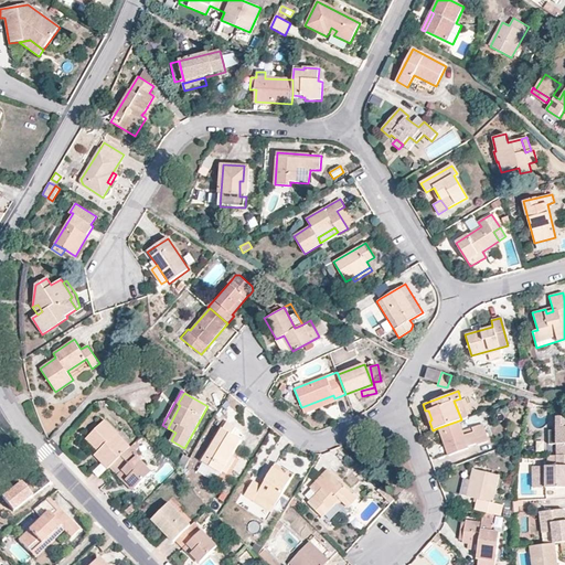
[(333,395),(301,407),(304,414),(336,402),(334,398),(333,395)]
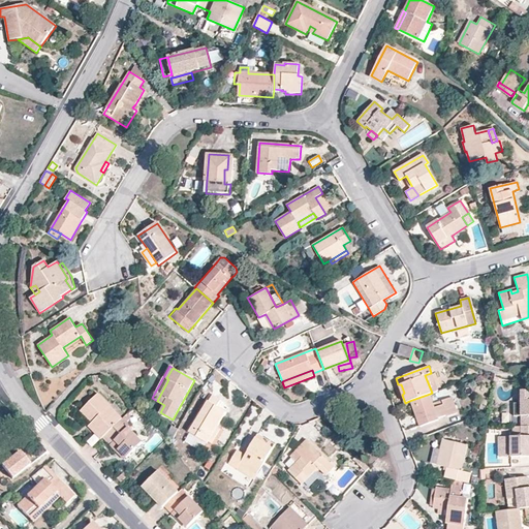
[(432,393),(438,391),(431,373),(425,375),(432,393)]
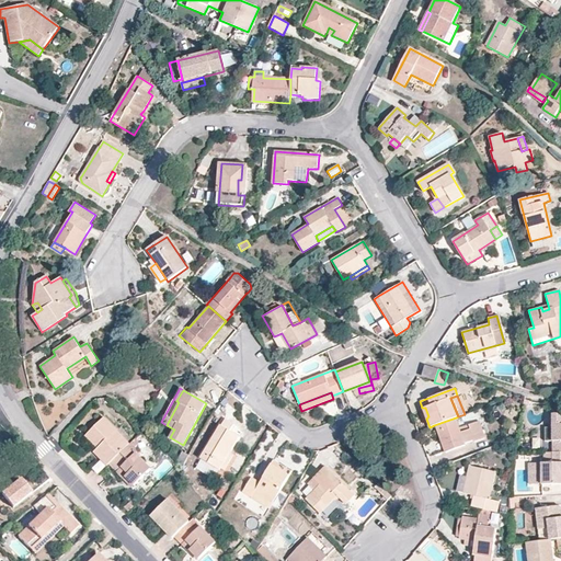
[(560,450),(560,412),(552,413),(552,426),(545,426),(545,441),(552,441),(552,451),(560,450)]
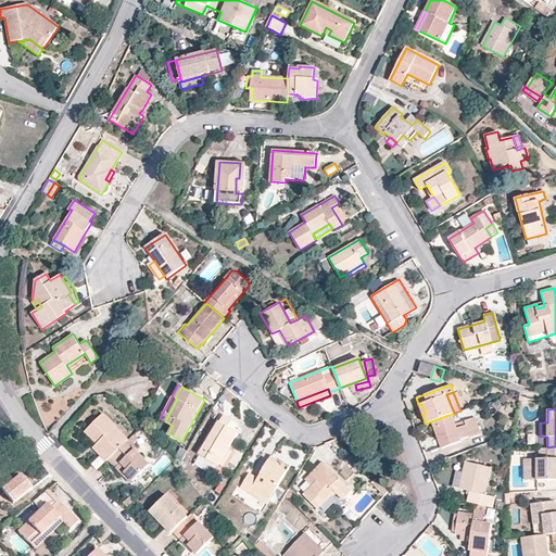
[(92,449),(105,462),(109,458),(125,443),(112,430),(115,426),(103,414),(85,431),(97,444),(92,449)]
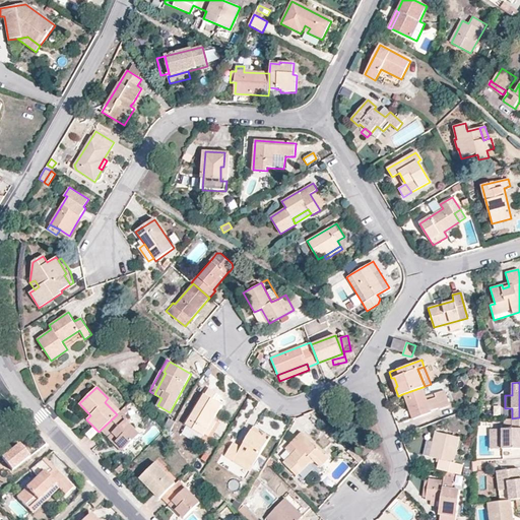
[(423,387),(402,394),(412,419),(431,412),(431,410),(439,407),(440,409),(450,405),(444,390),(427,396),(423,387)]
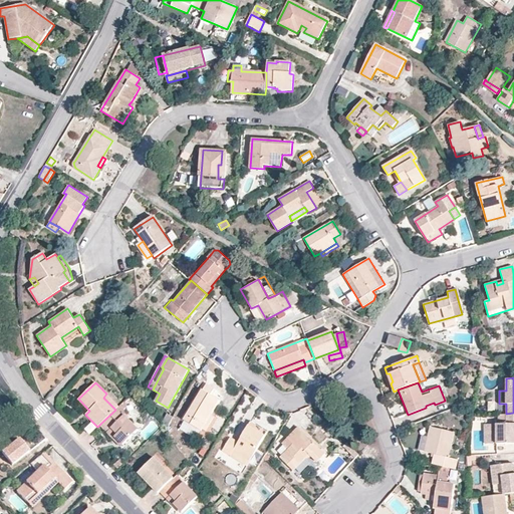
[(201,431),(202,429),(211,415),(220,401),(210,395),(214,389),(207,383),(185,420),(201,431)]
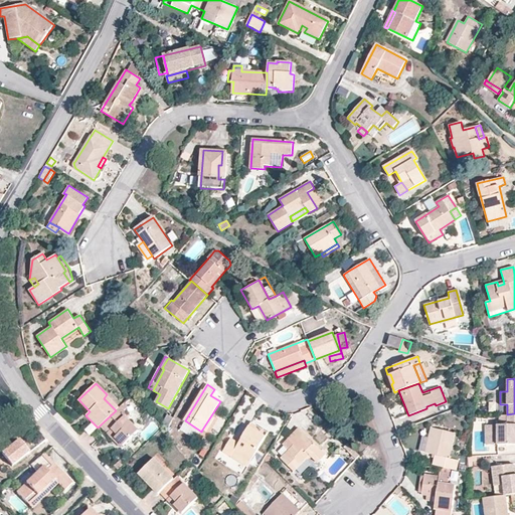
[(117,409),(119,407),(107,394),(104,398),(116,410),(117,409)]
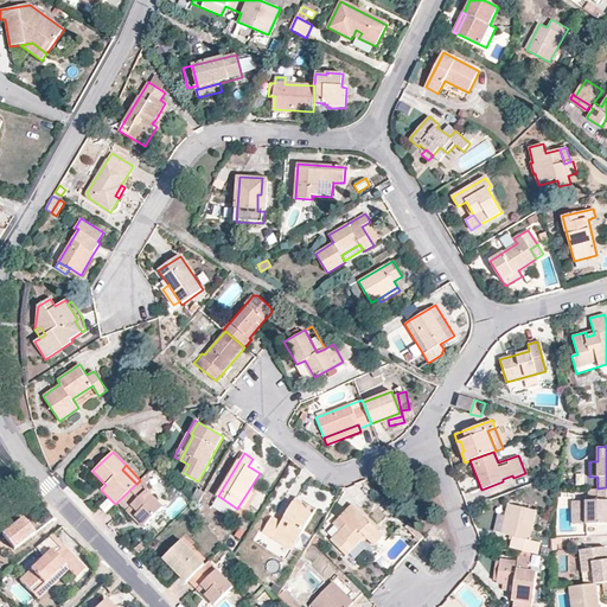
[(598,489),(598,477),(589,477),(587,477),(587,489),(598,489)]
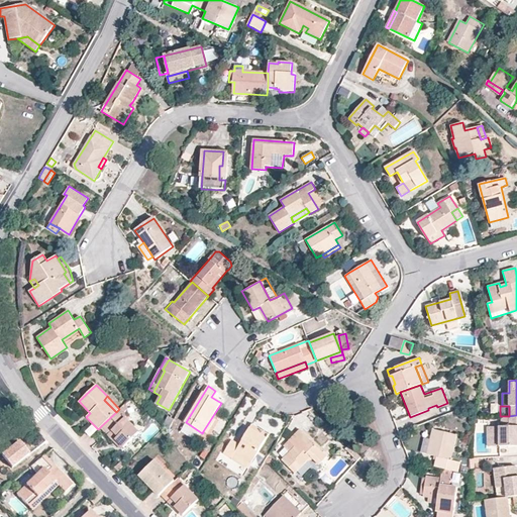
[(116,412),(101,426),(114,440),(115,439),(123,447),(139,431),(126,417),(124,418),(117,411),(116,412)]
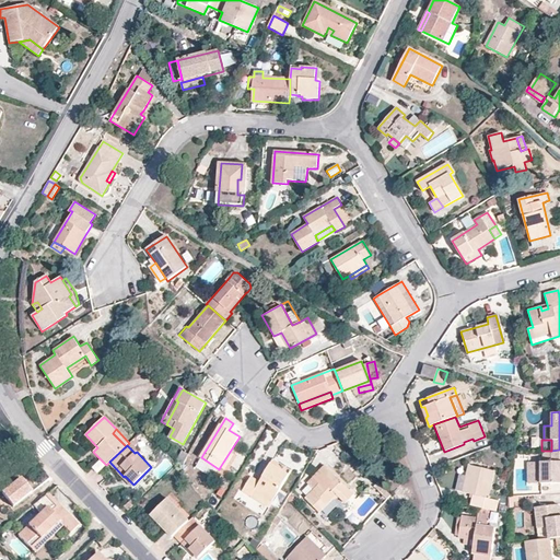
[(559,481),(559,450),(551,451),(541,451),(540,451),(540,482),(559,481)]
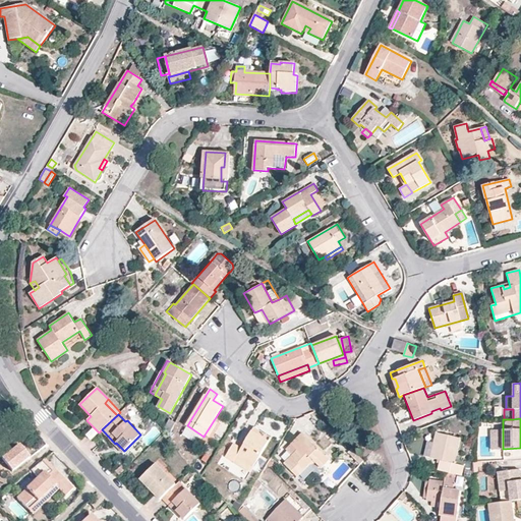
[(214,420),(205,435),(209,437),(218,422),(214,420)]
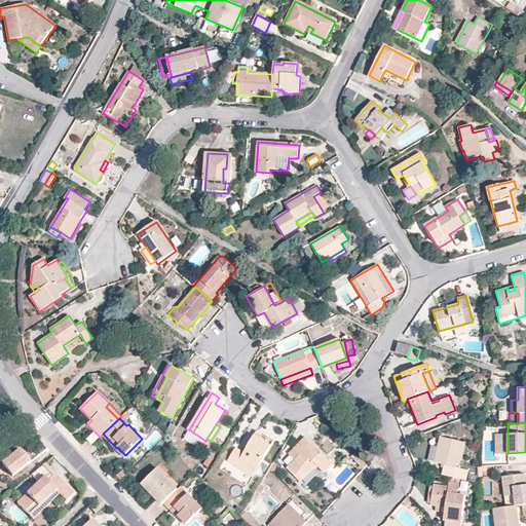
[(257,431),(255,435),(271,445),(273,442),(257,431)]
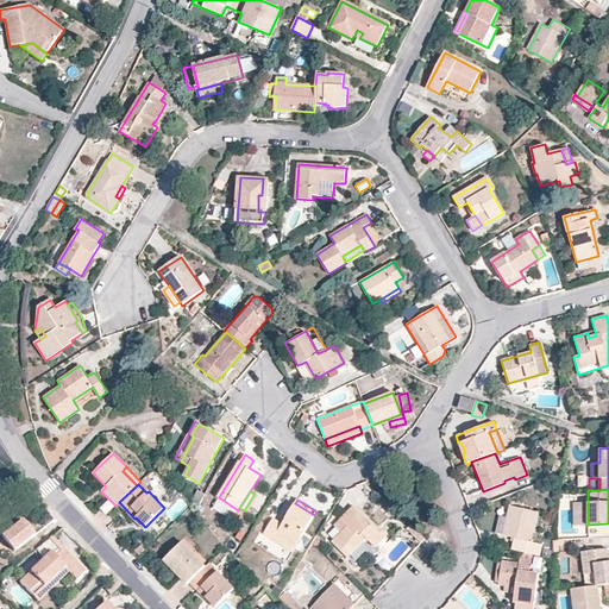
[(262,534),(272,540),(275,537),(294,548),(314,515),(295,503),(282,523),(272,518),(262,534)]
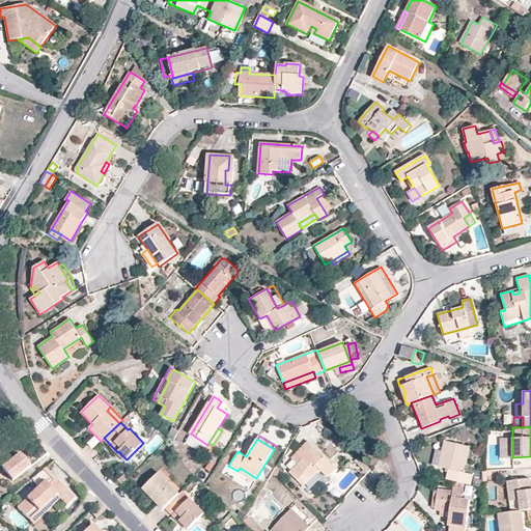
[(307,441),(297,452),(303,458),(298,464),(289,472),(303,485),(318,470),(327,477),(335,468),(307,441)]
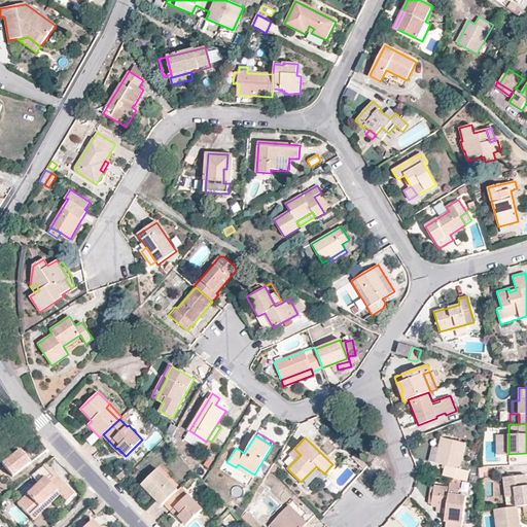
[(446,465),(443,477),(450,478),(460,481),(465,482),(468,471),(459,468),(465,444),(442,437),(438,451),(435,463),(446,465)]
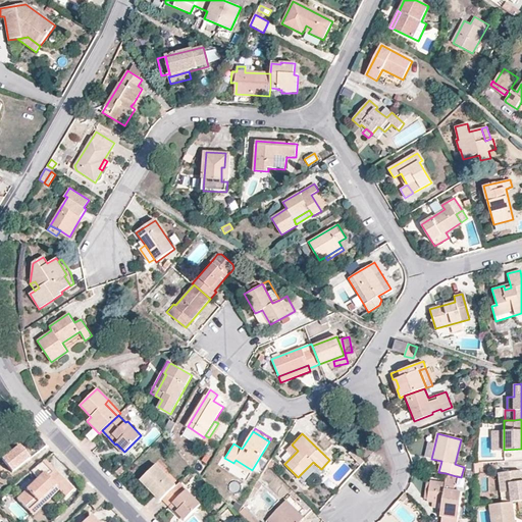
[(31,456),(20,444),(3,458),(13,470),(31,456)]
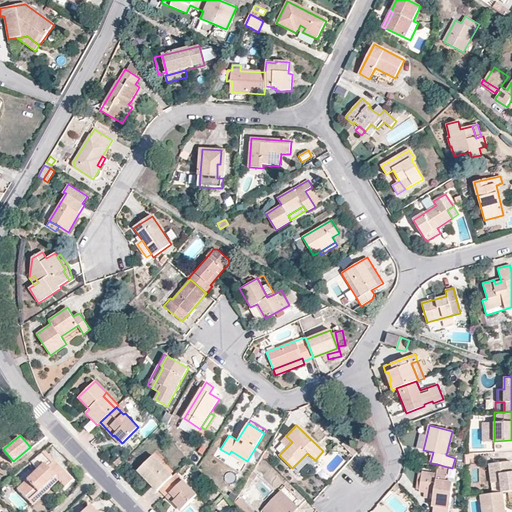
[(114,435),(113,436),(121,444),(122,443),(114,435)]
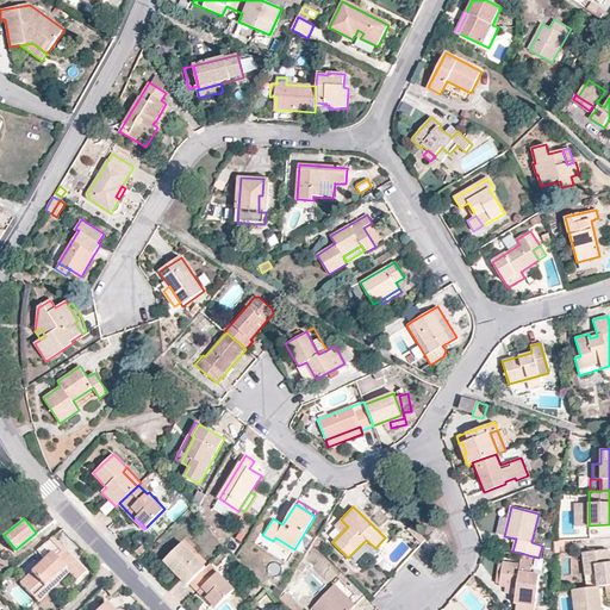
[(348,527),(341,520),(334,526),(342,533),(348,527)]
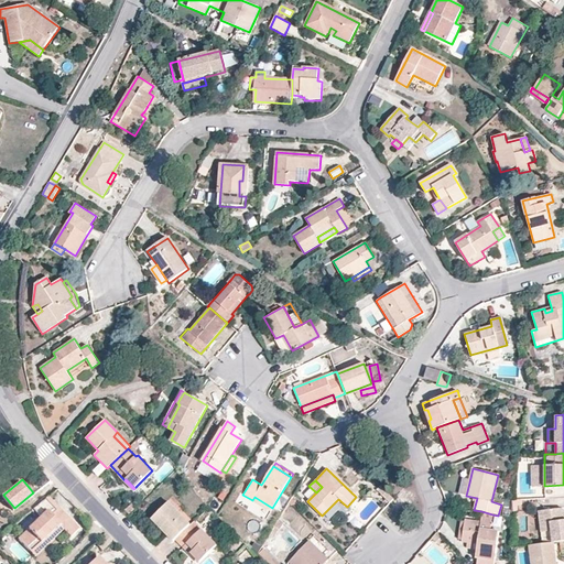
[(295,492),(289,502),(293,507),(302,498),(295,492)]
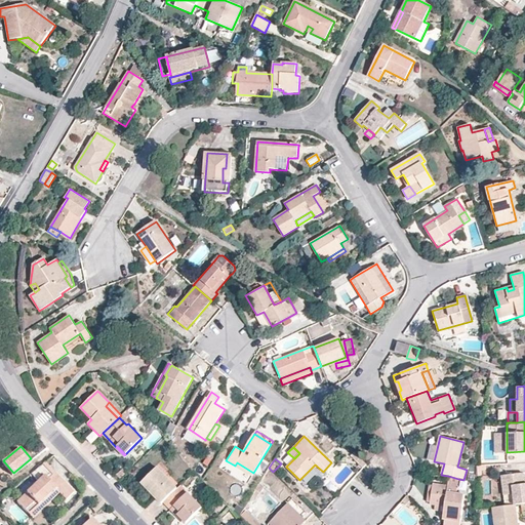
[(61,493),(59,494),(66,500),(74,493),(46,462),(32,475),(38,482),(16,502),(26,512),(30,509),(33,512),(57,489),(61,493)]
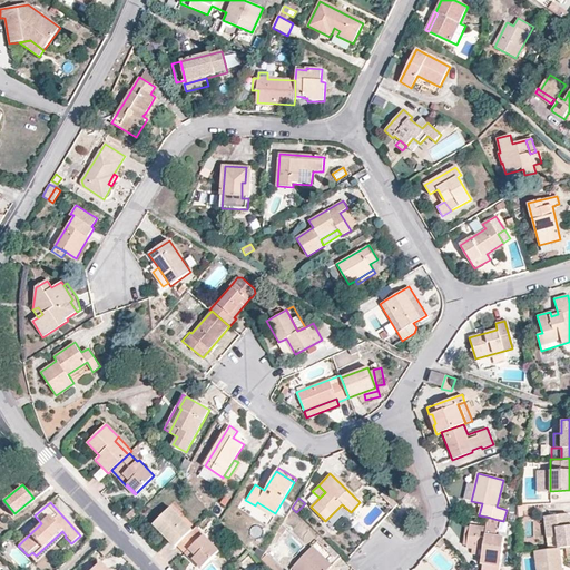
[(257,502),(255,505),(273,517),(275,513),(257,502)]
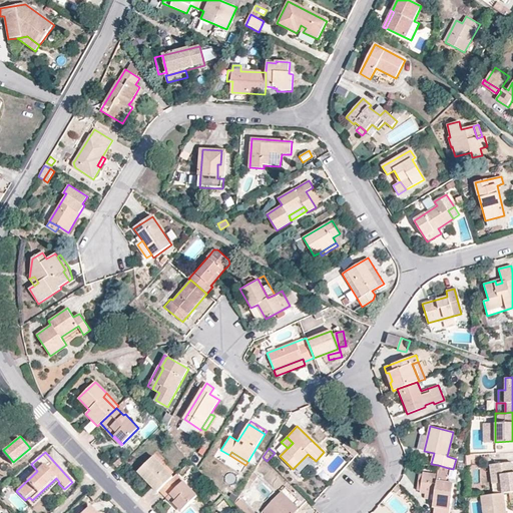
[(146,481),(157,492),(159,490),(173,477),(153,456),(140,469),(149,479),(146,481)]
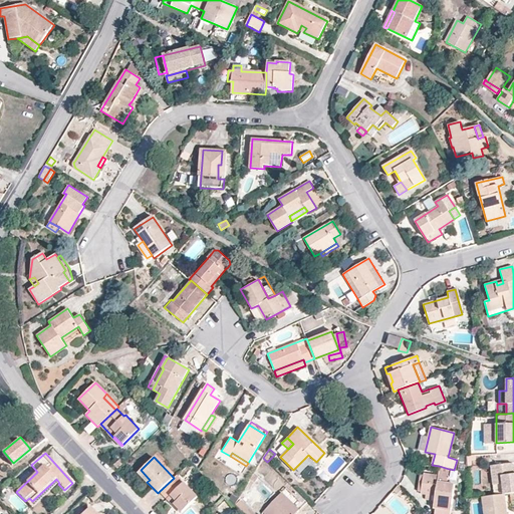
[(513,474),(510,475),(509,464),(490,465),(492,485),(501,484),(502,494),(504,494),(511,493),(513,492),(513,474)]
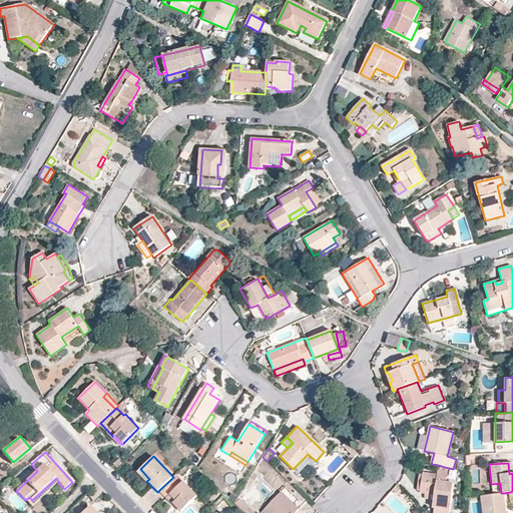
[(446,483),(448,468),(438,465),(437,474),(434,474),(423,473),(423,475),(420,491),(420,493),(425,493),(434,495),(433,500),(432,507),(434,507),(433,512),(449,512),(454,484),(446,483)]
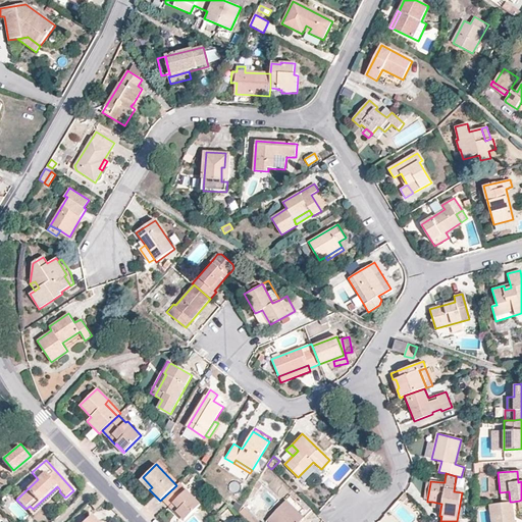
[(140,480),(149,489),(152,487),(143,477),(140,480)]
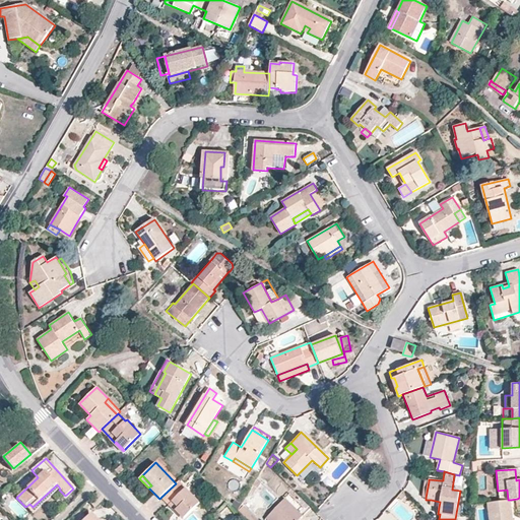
[(200,503),(178,480),(176,483),(161,497),(175,510),(176,509),(184,517),(200,503)]
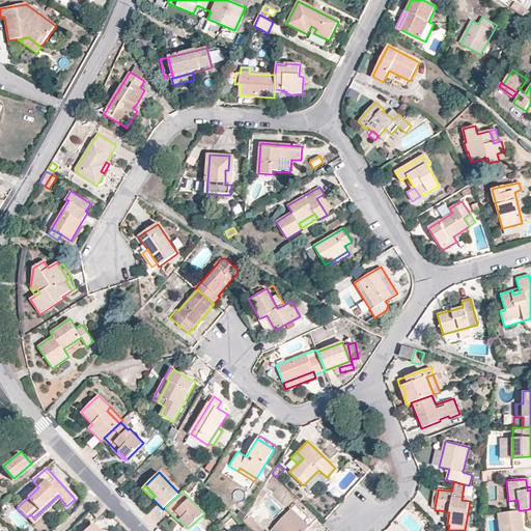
[(32,525),(60,500),(61,499),(58,495),(33,518),(30,514),(26,518),(32,525)]
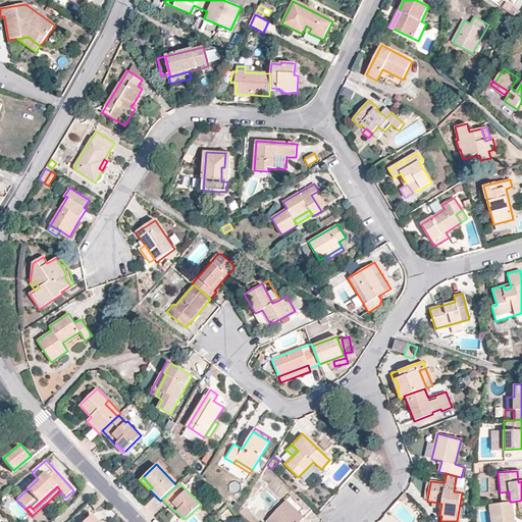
[(509,491),(500,492),(502,503),(510,502),(509,491)]
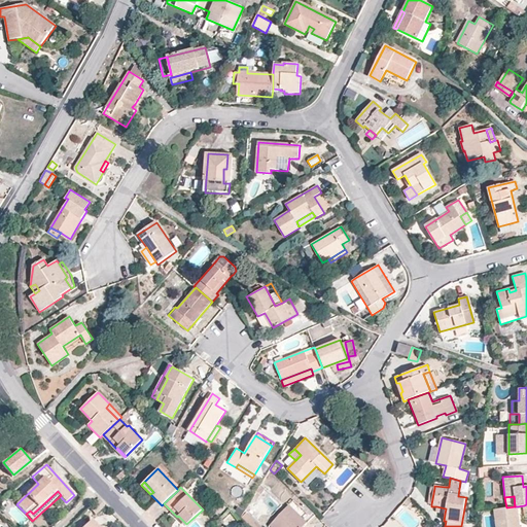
[(302,526),(306,523),(288,505),(270,524),(273,526),(302,526)]
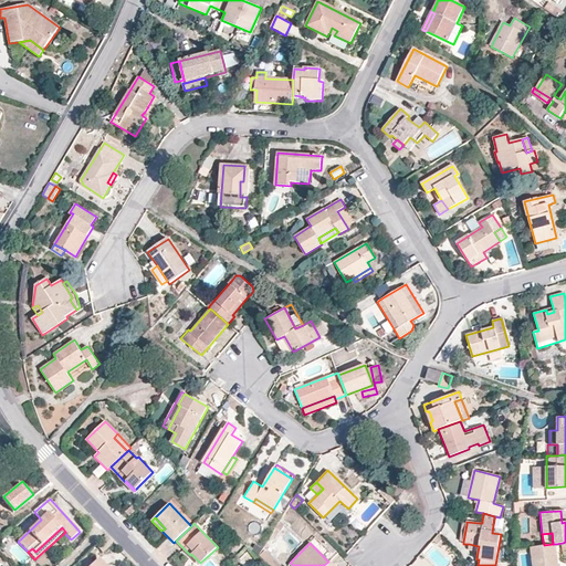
[(544,545),(530,547),(532,565),(557,565),(555,544),(553,544),(544,545)]
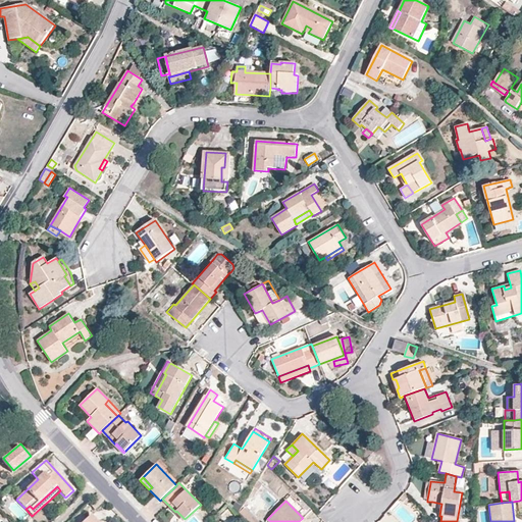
[(243,509),(237,515),(244,521),(247,521),(252,517),(243,509)]
